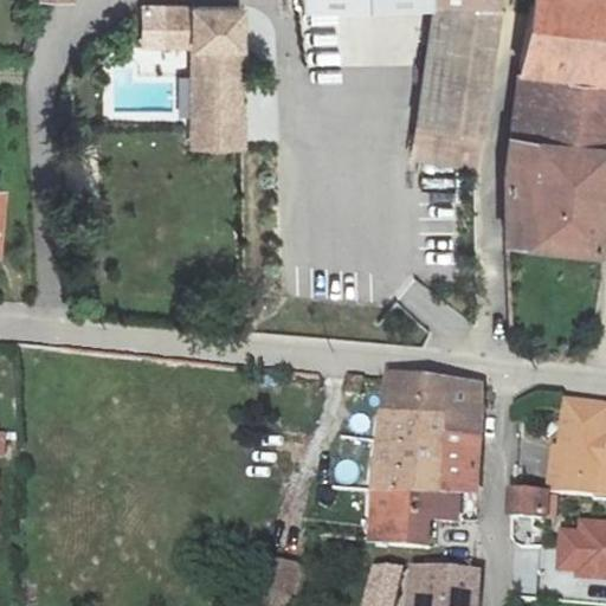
[(303,0),(304,14),(433,12),(412,158),(476,168),(501,18),(500,0),(303,0)]
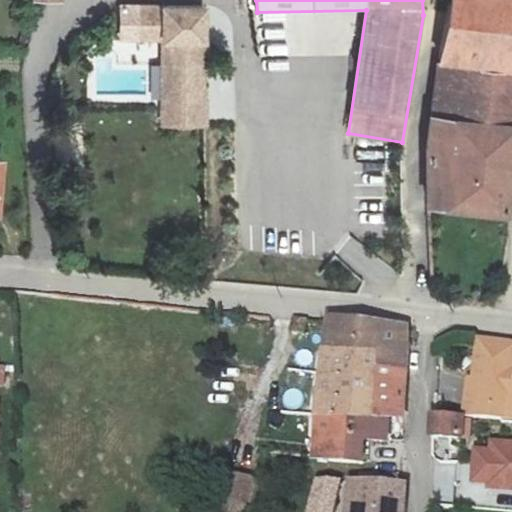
[(511,0),(449,0),(437,72),(511,78),(511,0)]
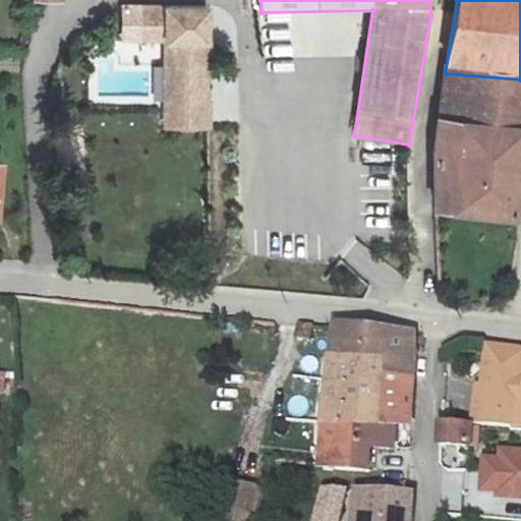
[(123,7),(122,41),(149,42),(166,42),(166,129),(210,129),(210,8),(123,7)]
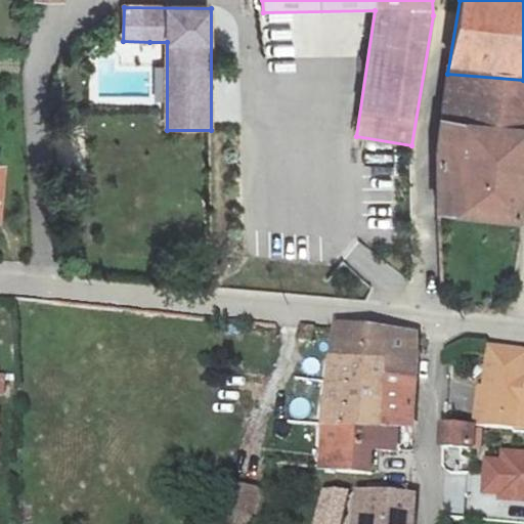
[(523,139),(523,85),(446,78),(443,103),(436,168),(436,218),(515,223),(523,139)]
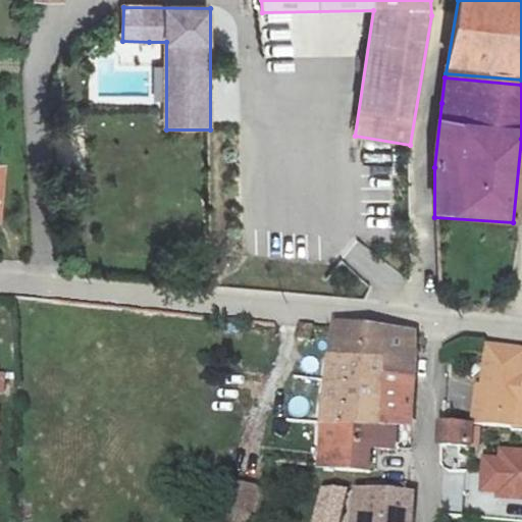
[(334,331),(330,352),(379,359),(381,369),(413,371),(413,328),(334,318),(333,327),(334,331)]
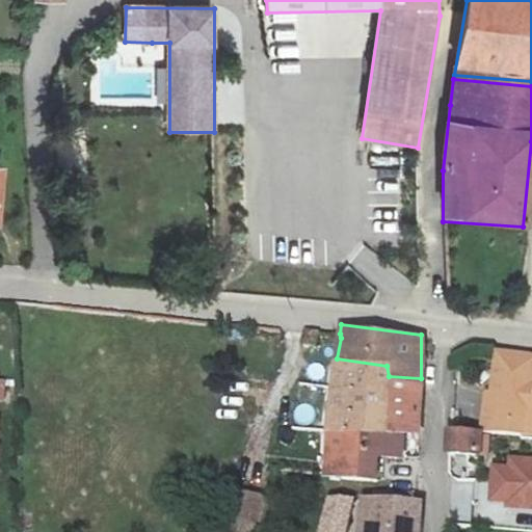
[(323,348),(310,347),(310,362),(324,361),(323,348)]
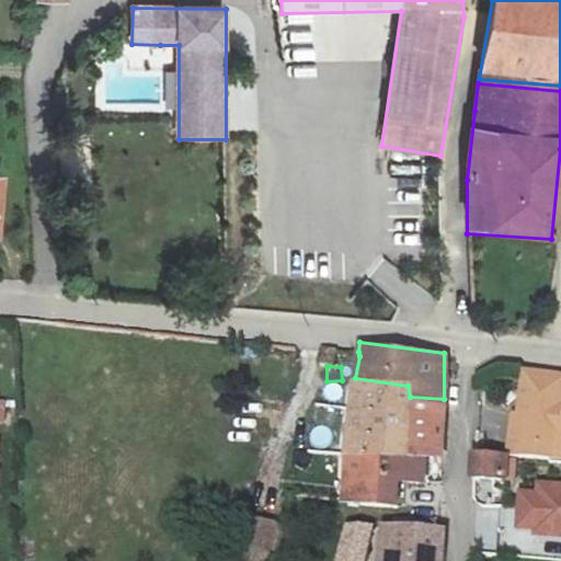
[(516,413),(513,449),(552,453),(553,436),(560,436),(560,376),(524,373),(521,413),(516,413)]
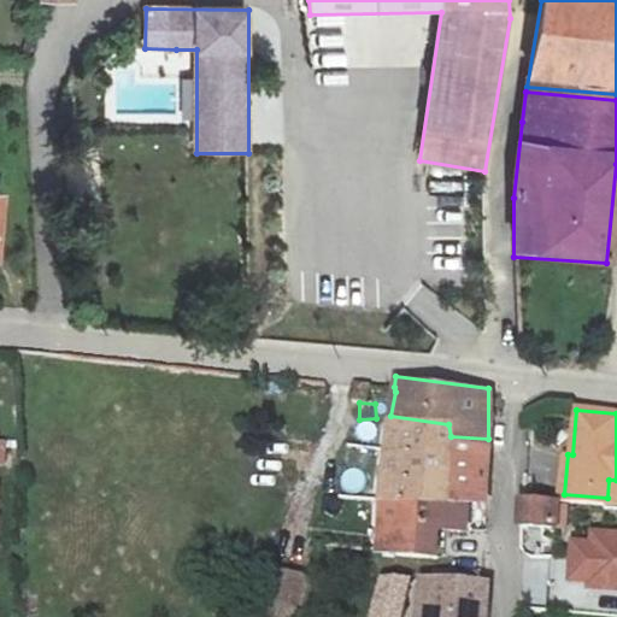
[(448,424),(391,416),(382,498),(448,501),(451,436),(448,424)]
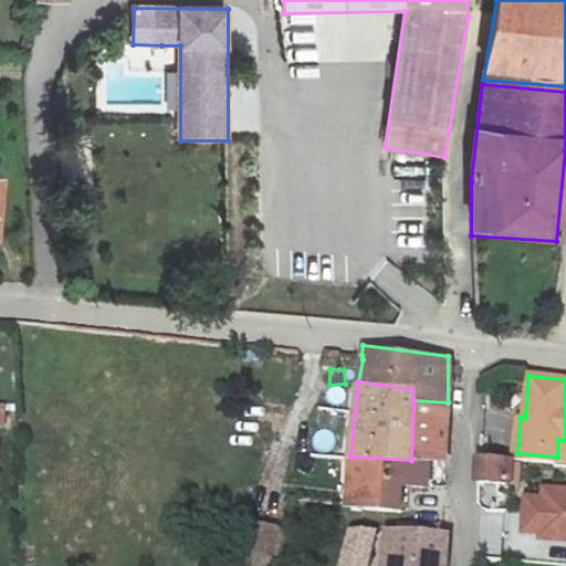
[(448,402),(413,400),(411,460),(401,486),(427,486),(427,461),(444,461),(448,402)]
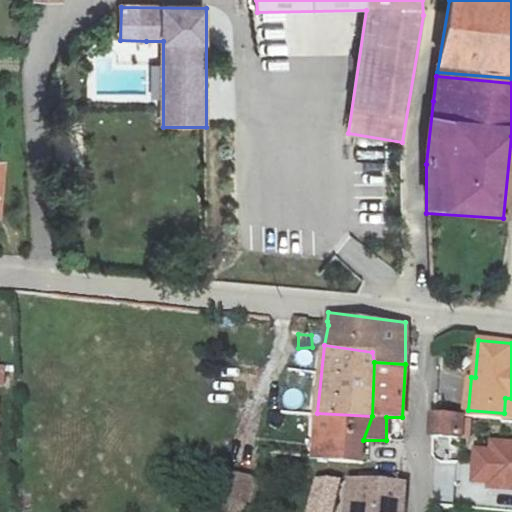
[(468,432),(468,410),(431,410),(431,431),(468,432)]
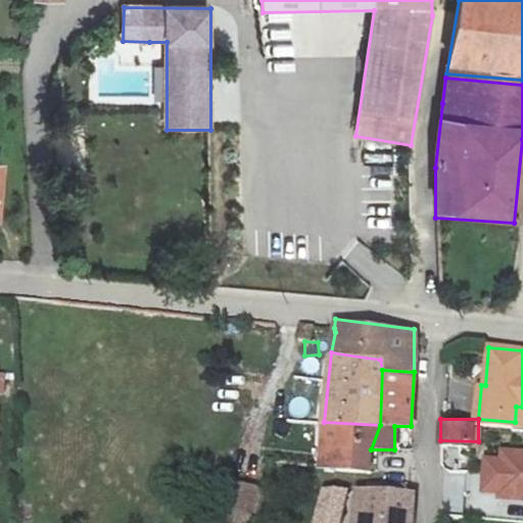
[(380,425),(324,422),(322,467),(369,467),(371,449),(380,425)]
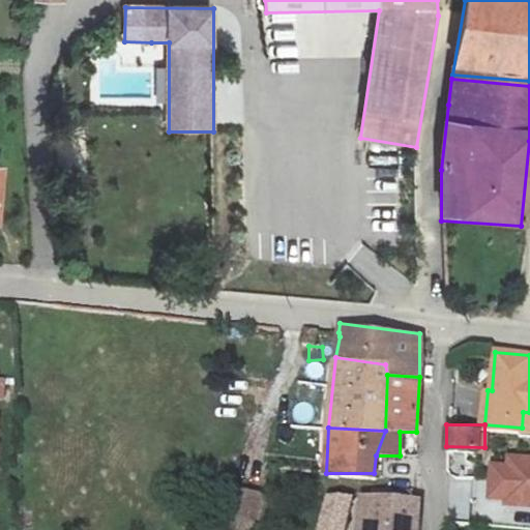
[(505,497),(505,501),(529,502),(529,458),(508,457),(507,465),(494,464),(492,496),(505,497)]
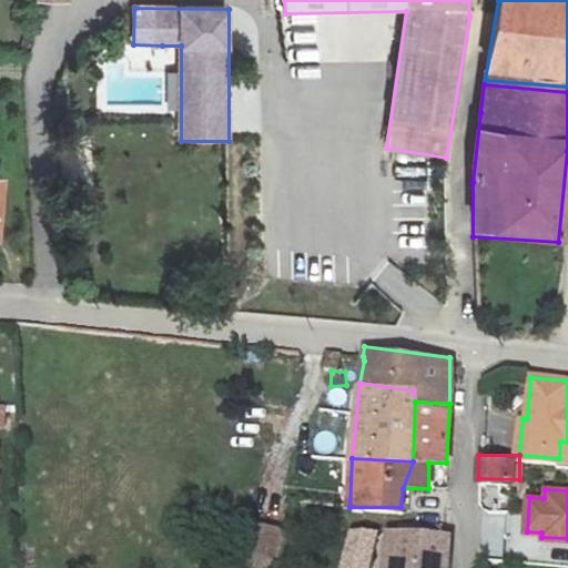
[(245,567),(273,567),(286,530),(262,523),(245,567)]
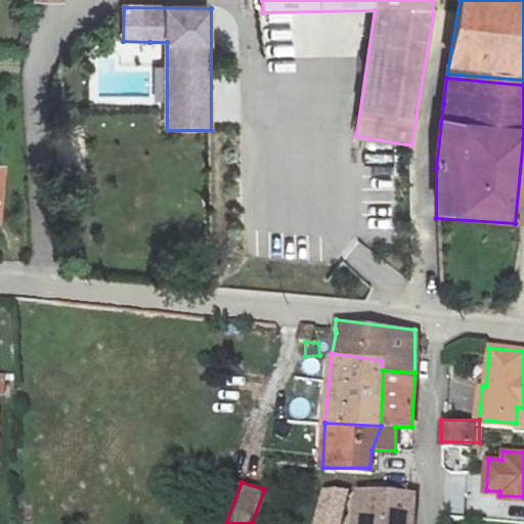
[(466,516),(466,485),(443,485),(443,516),(466,516)]
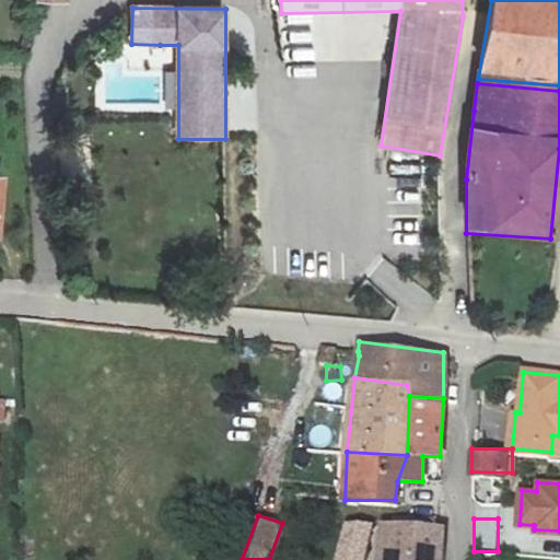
[(434,559),(436,528),(431,522),(382,523),(377,559),(434,559)]
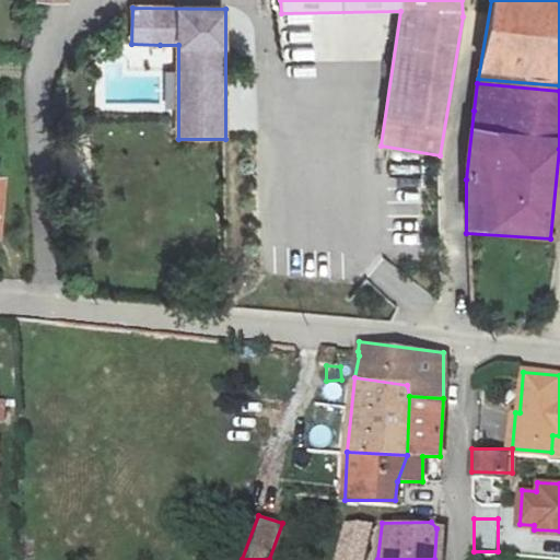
[(359,559),(371,523),(345,523),(334,559),(359,559)]
